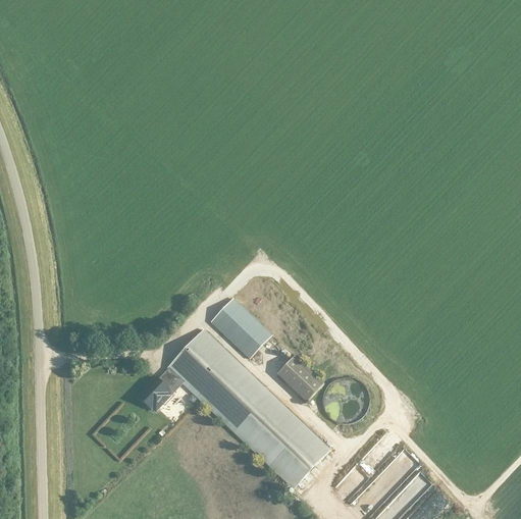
[(270,333),(232,297),(210,321),(248,357),(270,333)]
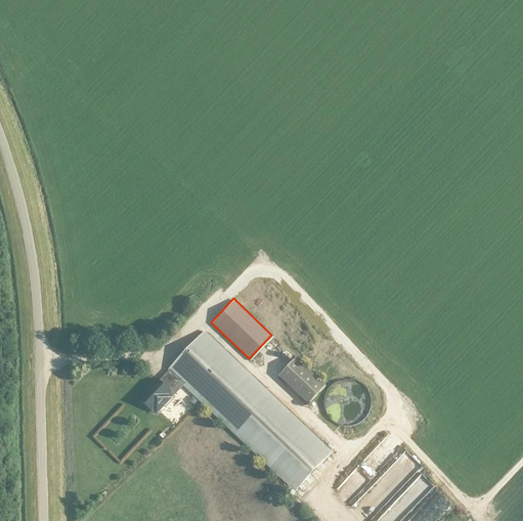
[(156,377),(137,396),(150,409),(150,408),(154,410),(156,410),(182,383),(294,488),(331,450),(204,330),(167,368),(168,368),(158,379),(156,377)]
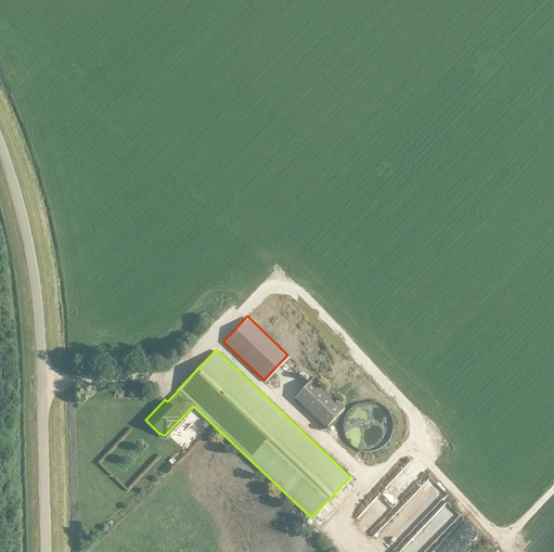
[(344,407),(311,377),(294,396),(325,426),(344,407)]
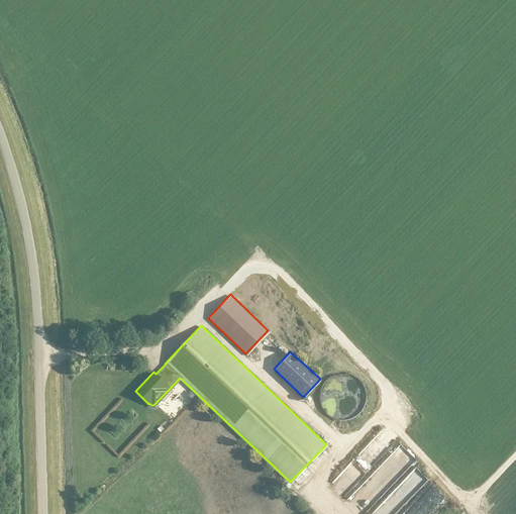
[(320,394),(320,396),(320,398),(320,400),(320,402),(321,403),(322,405),(323,407),(324,409),(325,410),(326,412),(328,413),(329,414),(331,415),(333,416),(334,417),(336,417),(338,418),(340,418),(342,418),(344,418),(346,418),(348,417),(350,417),(352,416),(353,415),(355,414),(357,413),(358,412),(359,410),(360,409),(363,407),(363,405),(364,403),(365,402),(365,400),(365,398),(366,396),(365,394),(365,392),(365,390),(364,388),(363,386),(363,385),(360,383),(359,381),(358,380),(356,379),(355,377),(353,376),(352,375),(350,375),(348,374),(346,374),(344,373),(342,373),(340,373),(338,374),(336,374),(334,375),(333,375),(331,376),(329,377),(328,379),(326,380),(325,381),(324,383),(323,385),(322,386),(321,388),(320,390),(320,392),(320,394)]
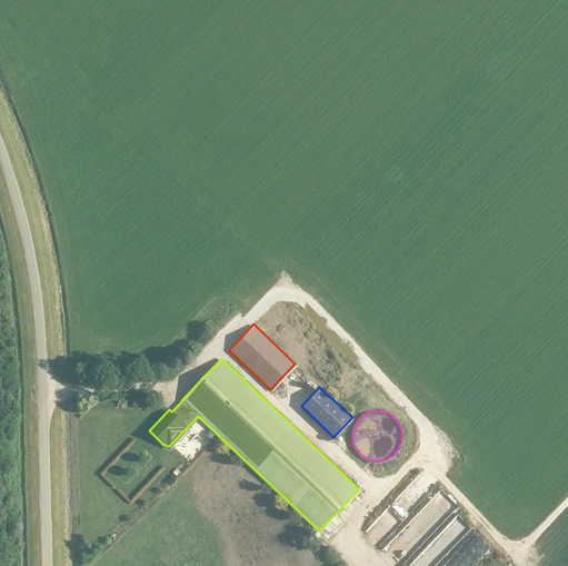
[(391,496),(360,530),(375,543),(406,509),(391,496)]
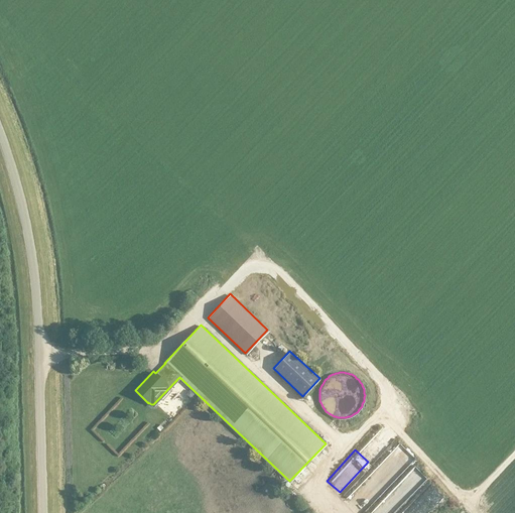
[(347,493),(358,504),(391,470),(378,458),(366,470),(365,469),(359,474),(366,480),(358,488),(355,485),(347,493)]
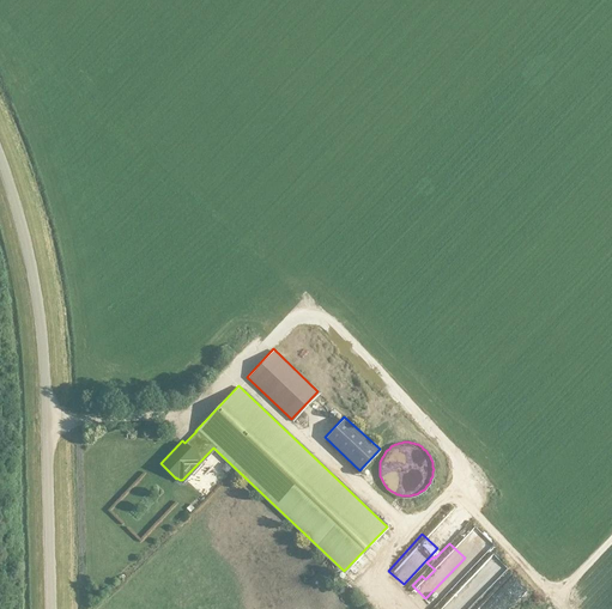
[(509,572),(470,608),(500,608),(523,586),(509,572)]
